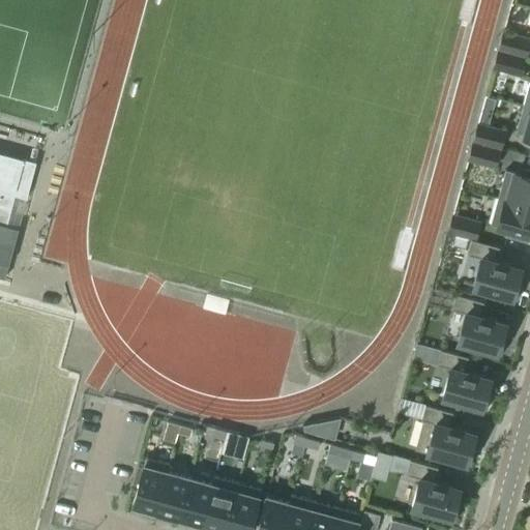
[(526,56),(529,39),(529,37),(502,30),(497,49),(526,56)]
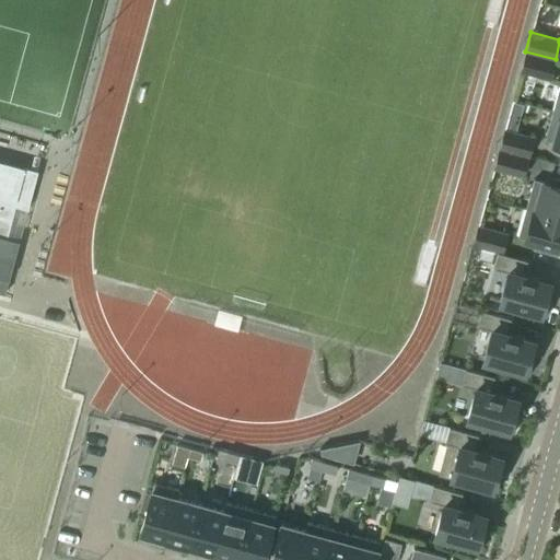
[(550,79),(556,59),(525,51),(521,70),(550,79)]
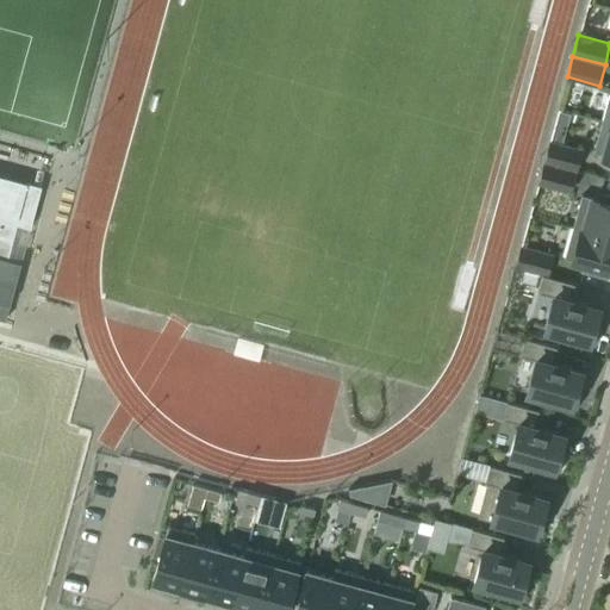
[(609,123),(602,120),(593,151),(609,156),(609,123)]
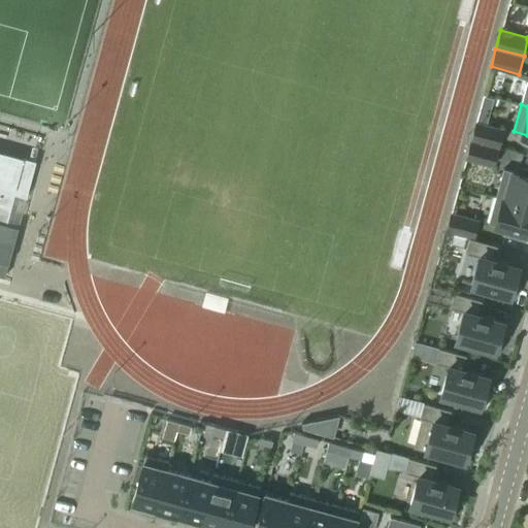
[(498,147),(503,130),(475,122),(470,140),(498,147)]
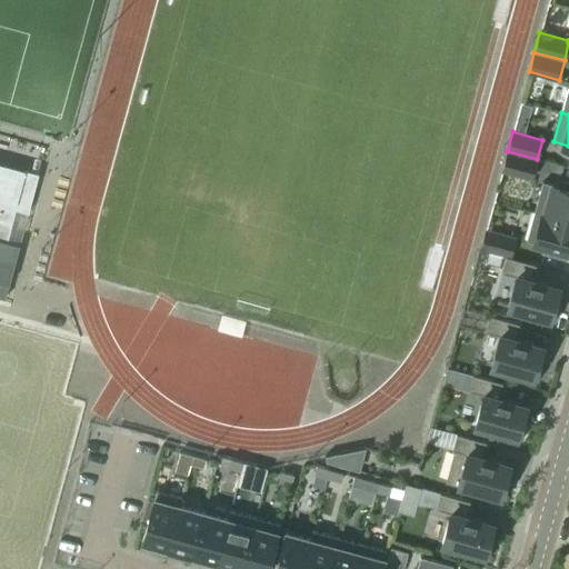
[(531,179),(537,159),(507,151),(501,170),(531,179)]
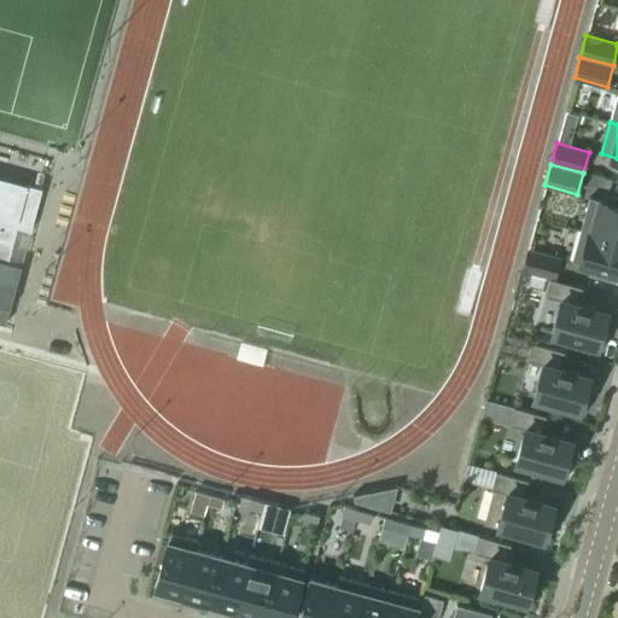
[(0,260),(6,262),(7,261),(16,226),(30,229),(41,188),(0,176),(0,260)]
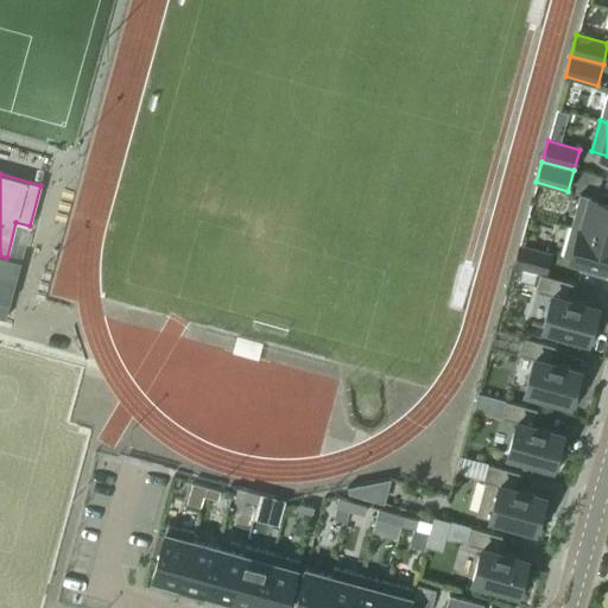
[(600,201),(580,195),(571,226),(607,235),(607,197),(601,196),(600,201)]
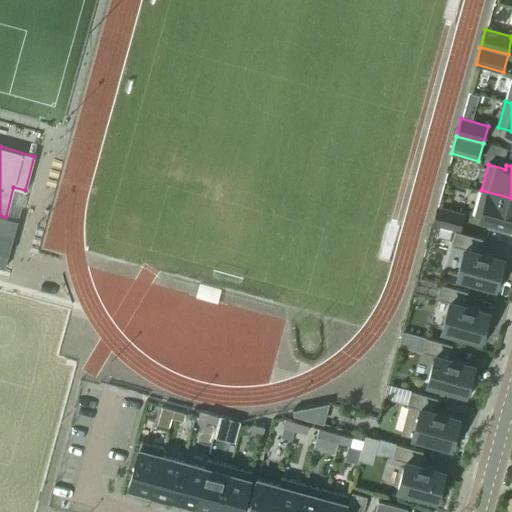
[(511,226),(511,198),(481,190),(474,216),(491,221),(490,225),(508,230),(509,226),(511,226)]
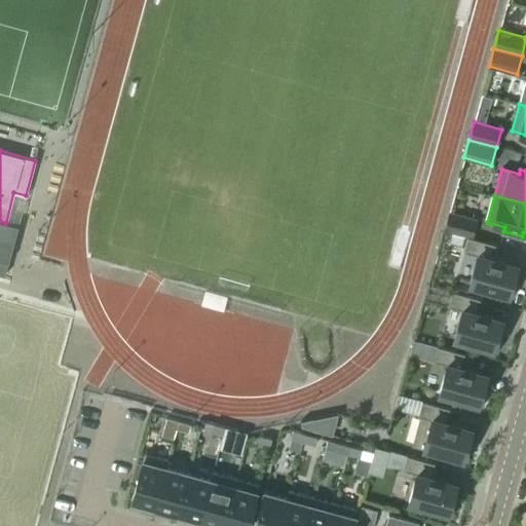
[(472,236),(477,220),(448,212),(444,228),(472,236)]
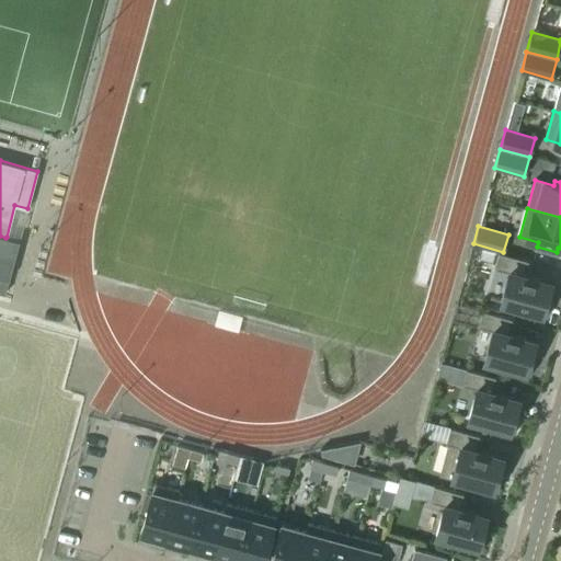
[(0,292),(4,294),(19,240),(7,237),(6,238),(0,236),(0,292)]
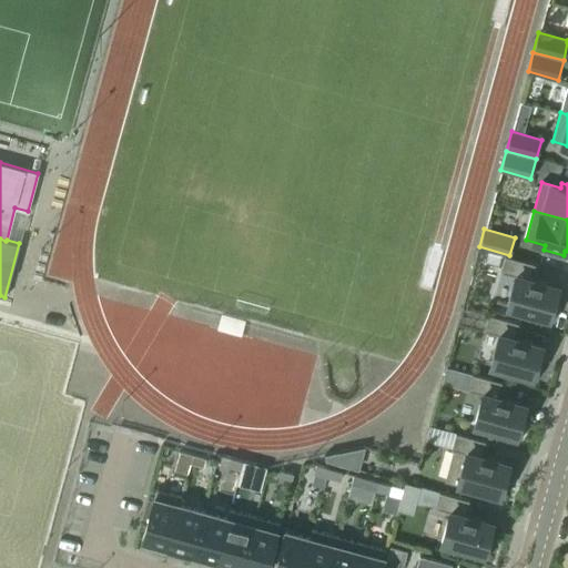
[(554,321),(561,294),(547,290),(548,284),(530,279),(535,264),(505,255),(500,272),(515,276),(507,305),(531,312),(530,314),(554,321)]
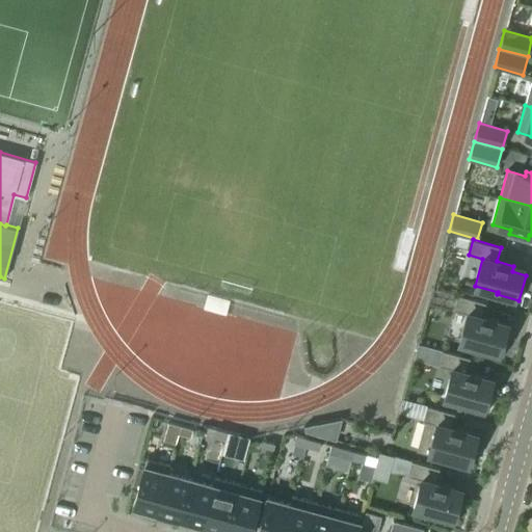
[(503,355),(510,330),(497,327),(498,321),(481,317),(485,302),(457,295),(453,310),(468,314),(459,341),(482,347),(481,349),(503,355)]
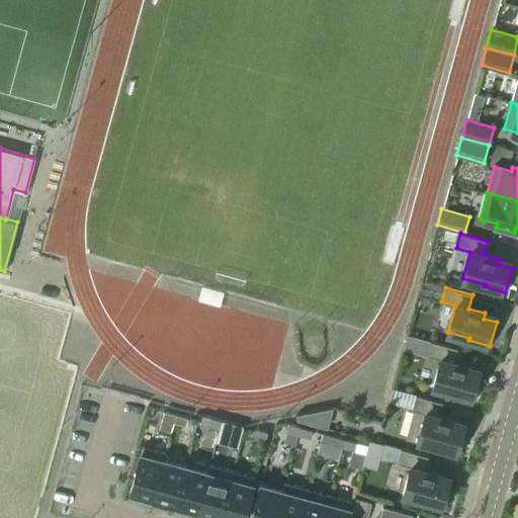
[(476,400),(482,376),(468,372),(470,366),(454,362),(457,348),(430,341),(426,356),(440,360),(433,386),(454,393),(454,394),(476,400)]
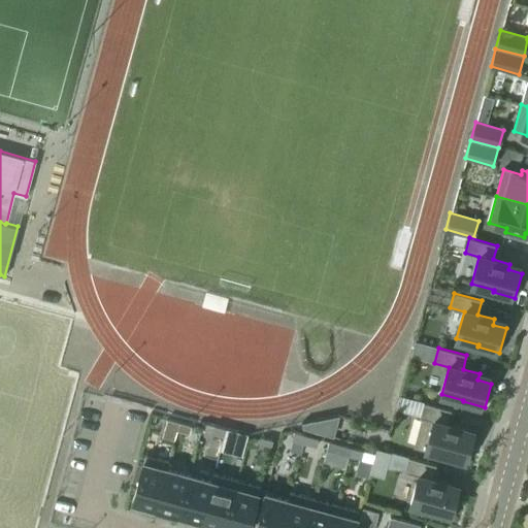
[(469,462),(475,438),(462,434),(464,428),(446,424),(450,409),(422,402),(418,418),(424,419),(416,446),(448,455),(448,457),(469,462)]
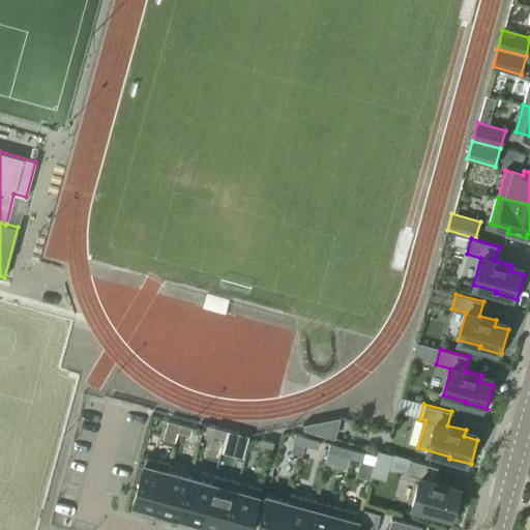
[(302,424),(302,425),(303,430),(334,439),(334,438),(340,418),(341,417),(302,424)]
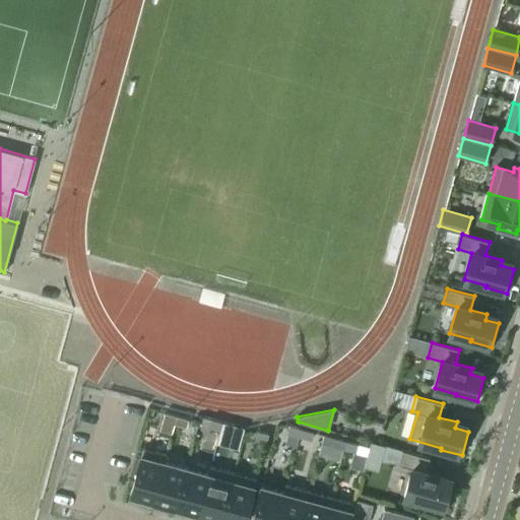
[(161,420),(174,424),(176,415),(165,412),(161,420)]
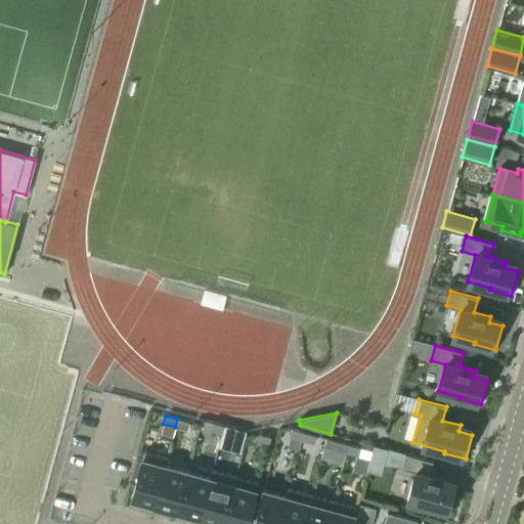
[(177,419),(175,427),(187,431),(189,423),(177,419)]
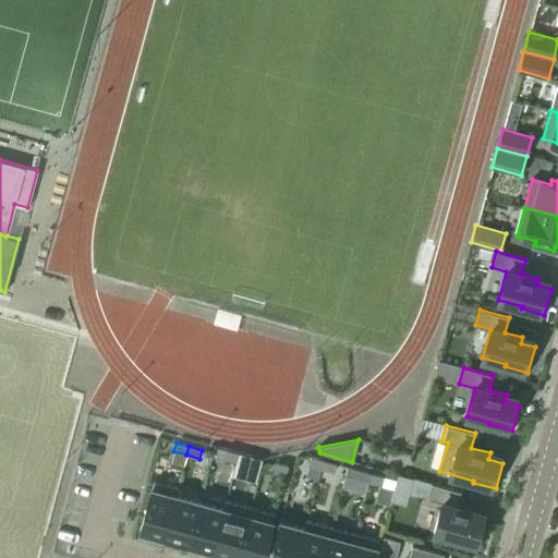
[(226,450),(223,459),(237,463),(239,453),(226,450)]
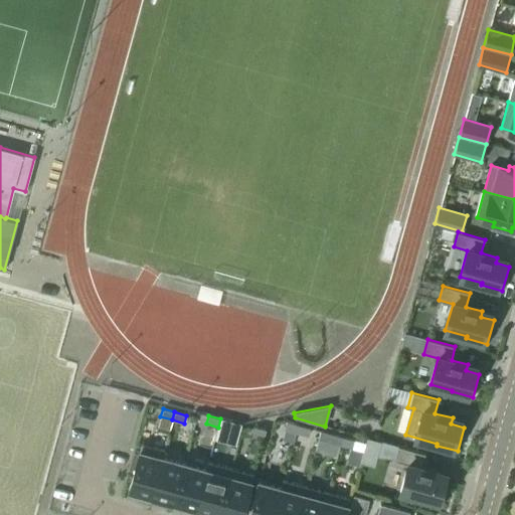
[(220,418),(218,427),(229,431),(232,421),(220,418)]
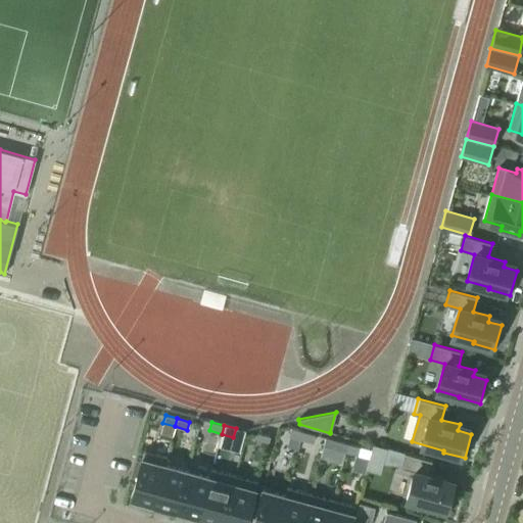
[(289,436),(300,439),(302,431),(291,428),(289,436)]
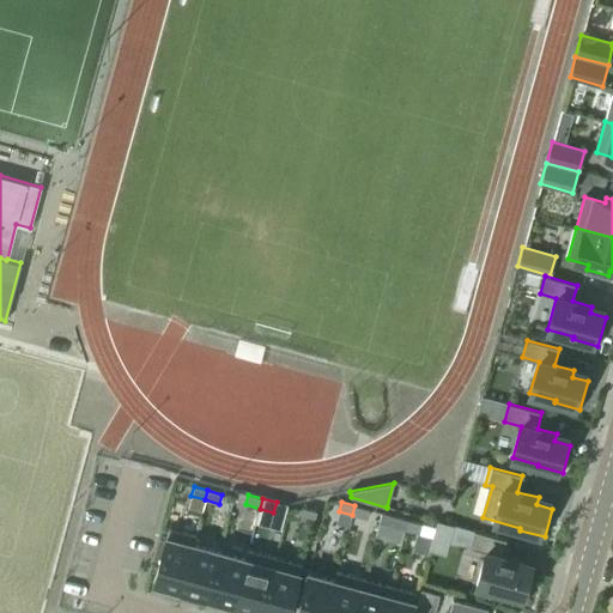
[(369,509),(354,505),(352,515),(366,519),(369,509)]
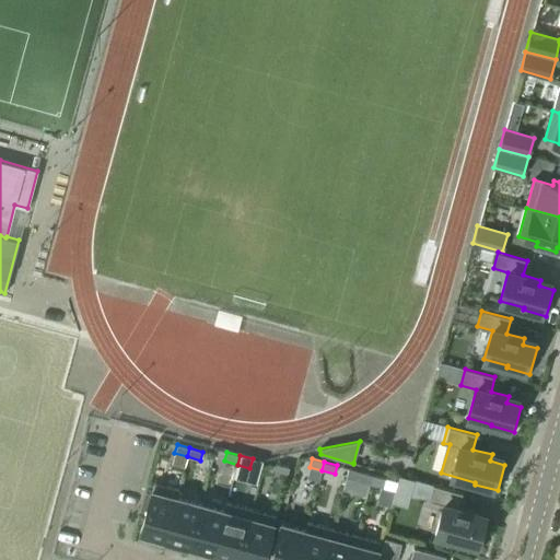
[(276,464),(273,473),(287,476),(289,467),(276,464)]
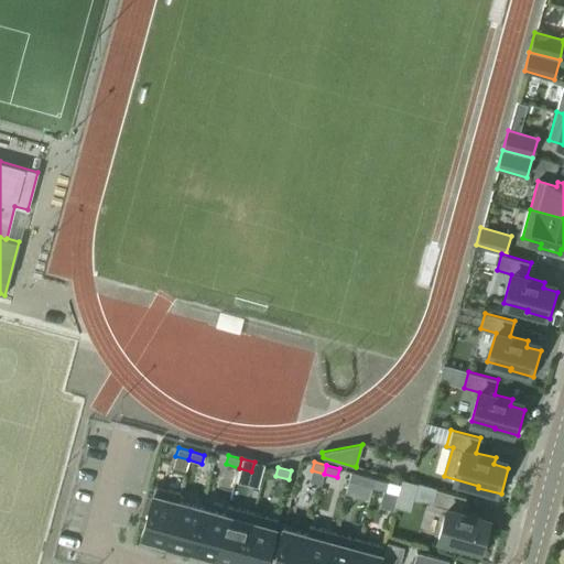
[(359,484),(372,487),(375,478),(361,475),(359,484)]
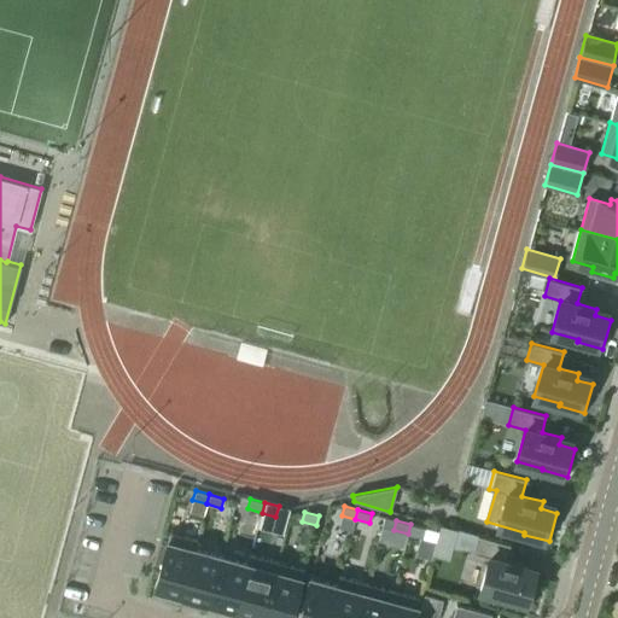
[(410,524),(408,534),(423,537),(425,528),(410,524)]
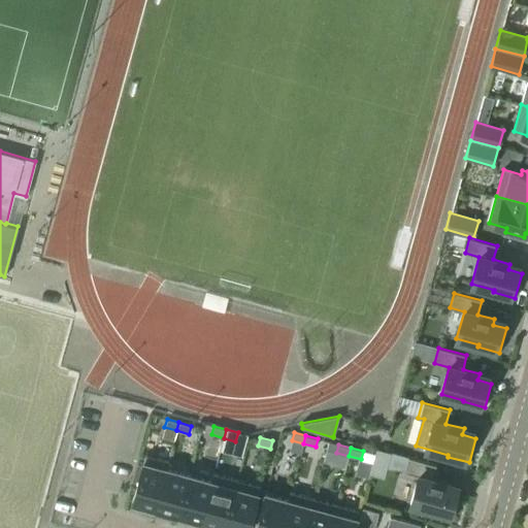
[(374,449),(372,454),(368,472),(383,476),(385,469),(389,453),(374,449)]
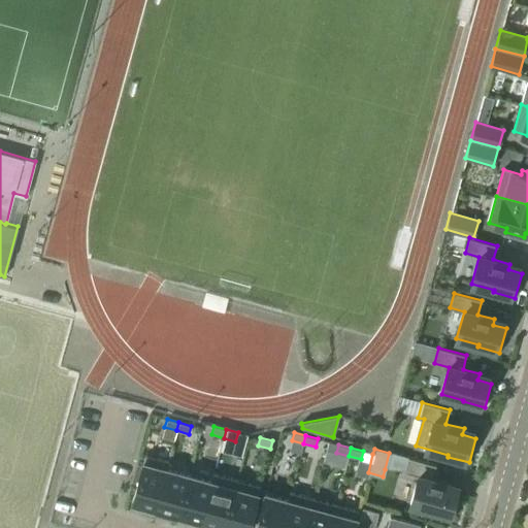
[(166,469),(167,469),(169,461),(144,455),(141,466),(137,465),(133,480),(137,481),(131,502),(142,505),(141,507),(155,512),(166,469)]
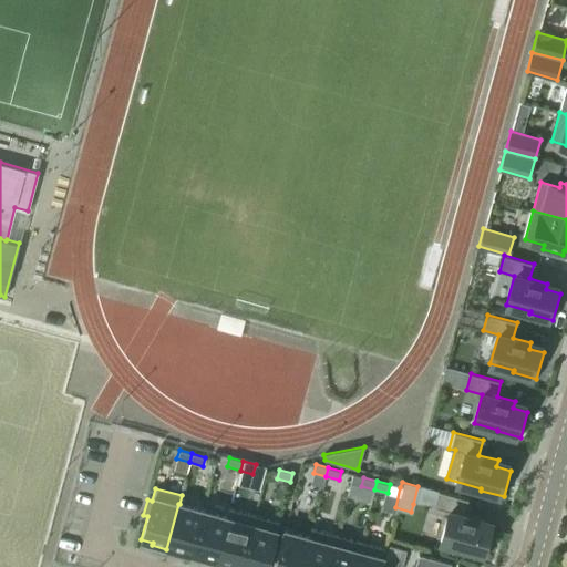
[(487,556),(495,529),(480,526),(482,519),(464,514),(468,500),(439,492),(434,507),(449,512),(441,540),(465,547),(464,549),(487,556)]
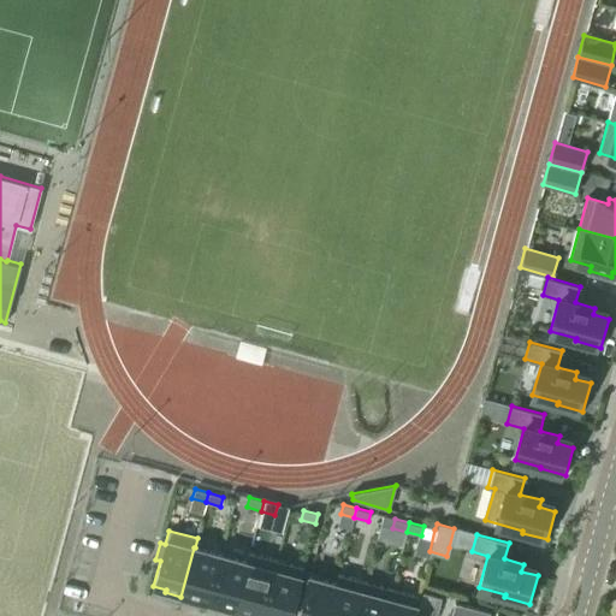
[(196,598),(207,602),(220,555),(195,548),(194,548),(181,597),(195,600),(196,598)]
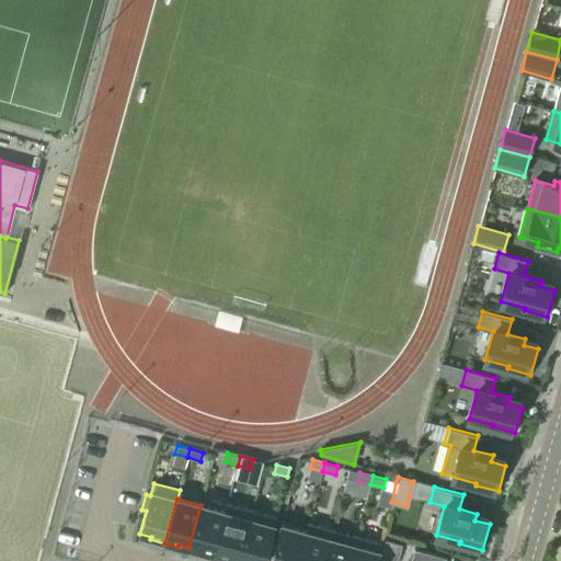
[(227,558),(237,560),(251,510),(226,503),(224,512),(225,512),(213,557),(226,560),(227,558)]
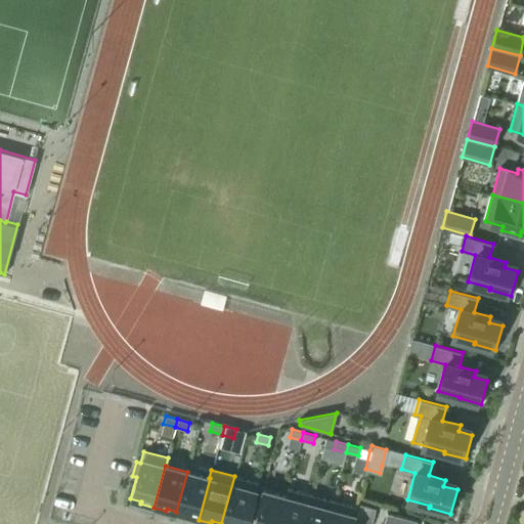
[(210,478),(209,478),(187,472),(176,512),(186,514),(185,516),(199,520),(210,478)]
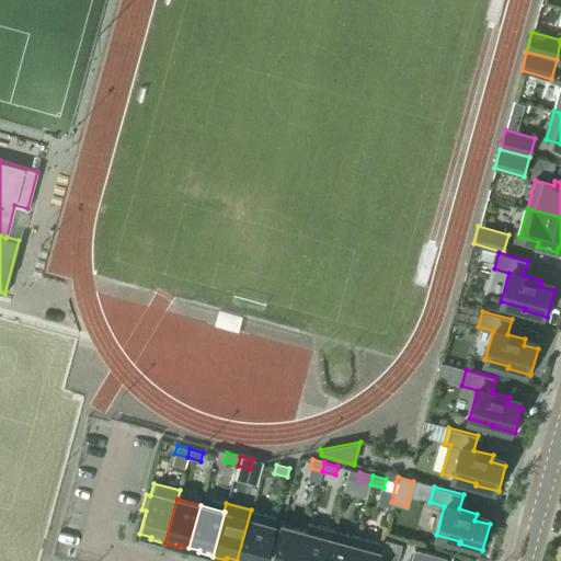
[(263,560),(276,516),(251,510),(237,560),(263,560)]
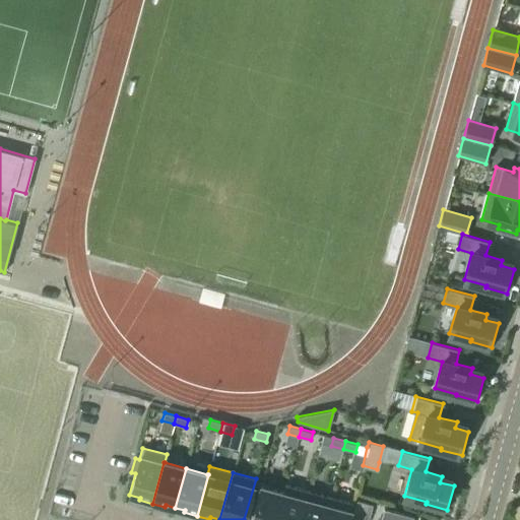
[(300,519),(308,491),(284,484),(282,493),(283,493),(275,519),(300,519)]
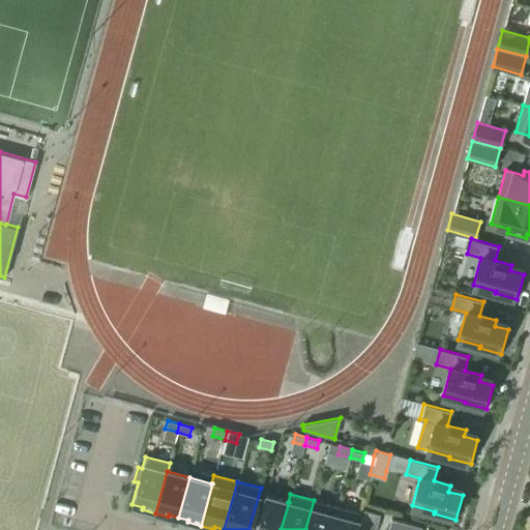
[(281,529),(289,502),(288,502),(265,496),(256,529),(281,529)]
